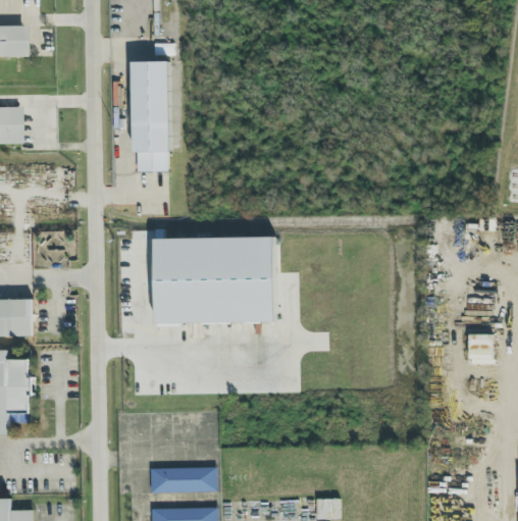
[(22,25),(0,25),(0,56),(22,56),(22,25)]
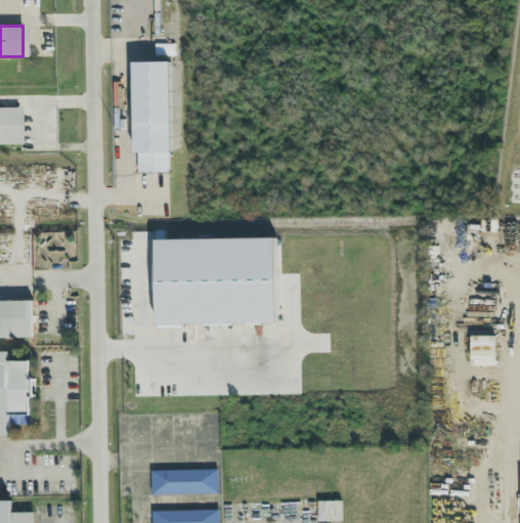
[(131,61),(132,172),(167,172),(166,60),(131,61)]
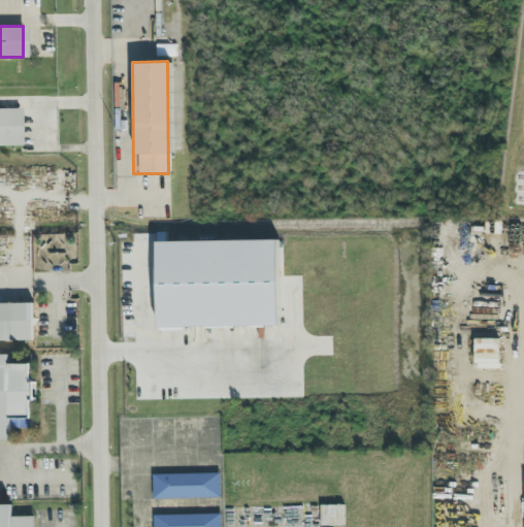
[(0,145),(18,145),(18,108),(0,108),(0,145)]
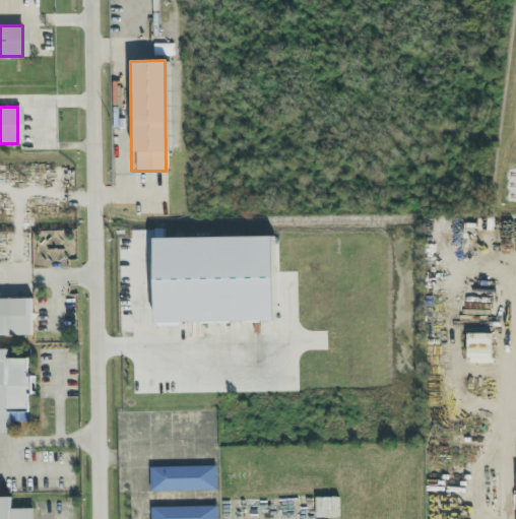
[(271,321),(270,236),(151,237),(152,322),(271,321)]
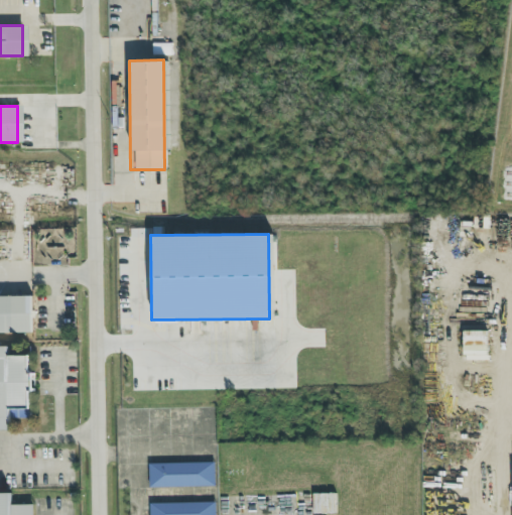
[(0,332),(29,332),(29,295),(0,295),(0,332)]
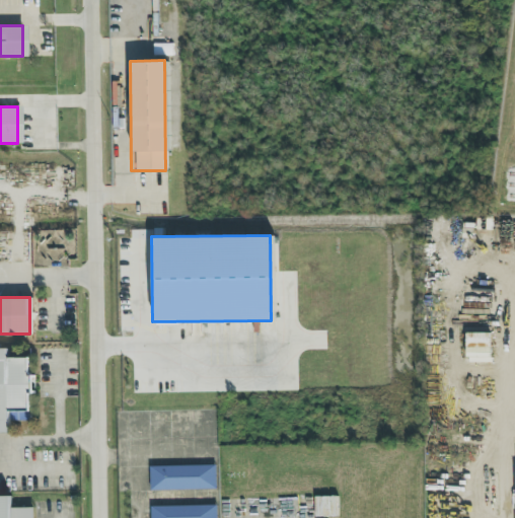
[(0,431),(6,432),(6,411),(26,410),(26,392),(30,392),(30,374),(26,374),(26,357),(5,357),(5,348),(0,347),(0,431)]
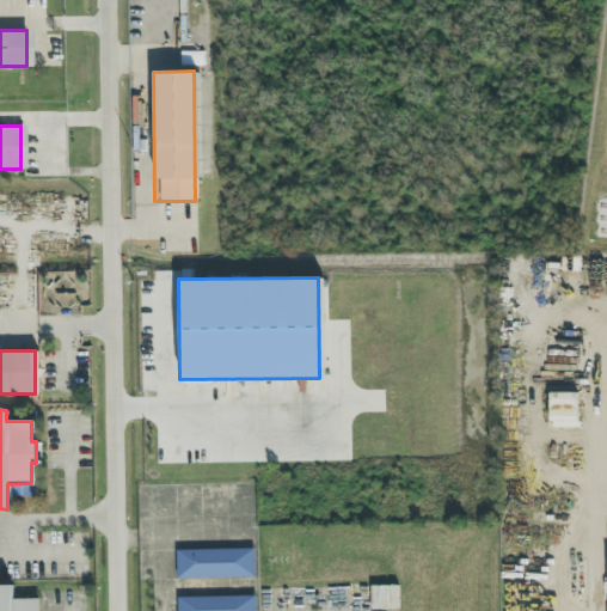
[(173,578),(251,575),(250,547),(172,549),(173,578)]
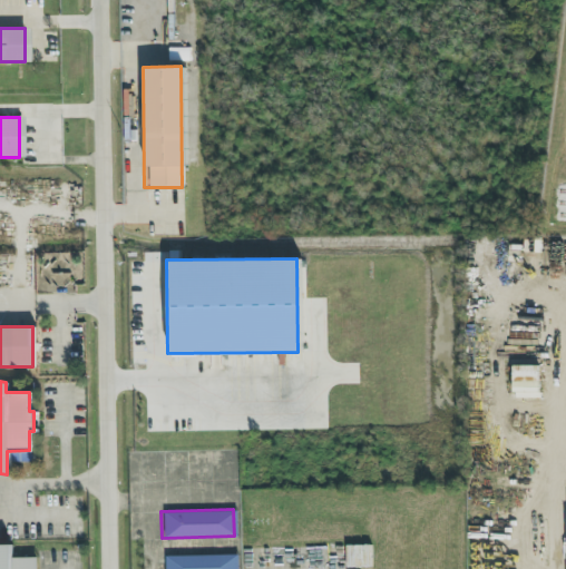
[(0,568),(33,568),(33,556),(9,557),(8,543),(0,543),(0,568)]
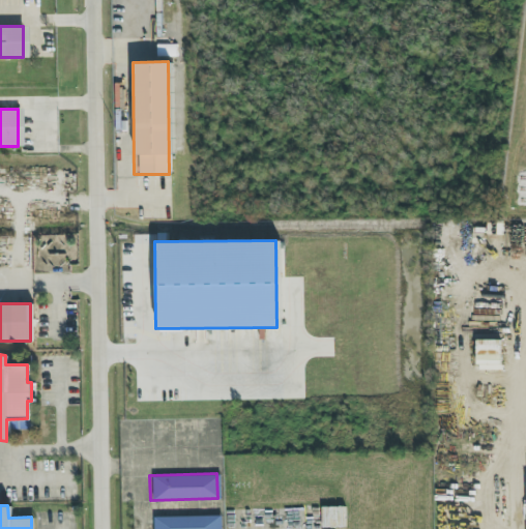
[(217,528),(217,515),(151,516),(150,528),(217,528)]
